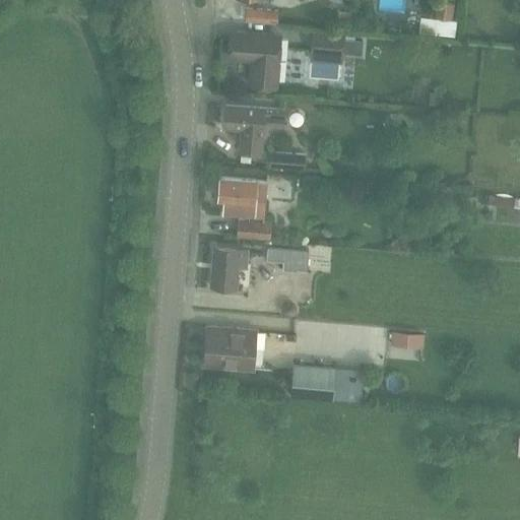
[(419,22),(418,31),(434,34),(455,37),(457,20),(452,20),(455,4),(437,1),(434,17),(420,16),(419,22)]
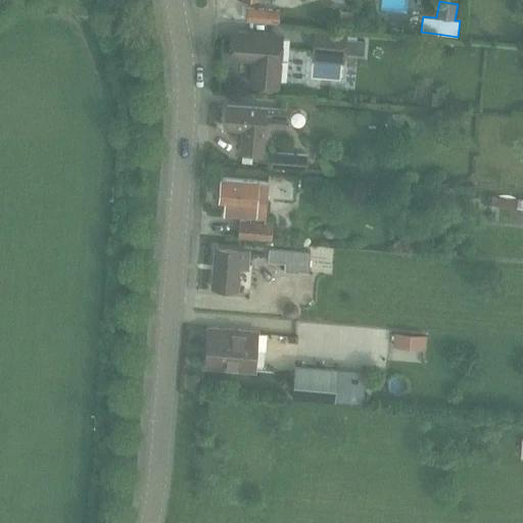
[(245,21),(279,24),(280,10),(246,8),(245,21)]
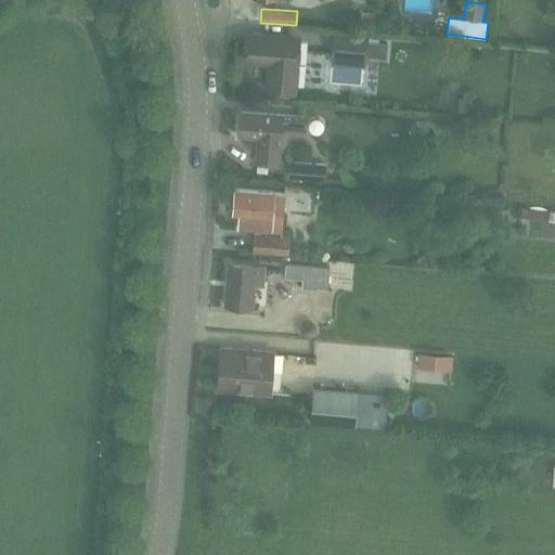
[(362,12),(361,22),(375,23),(376,13),(362,12)]
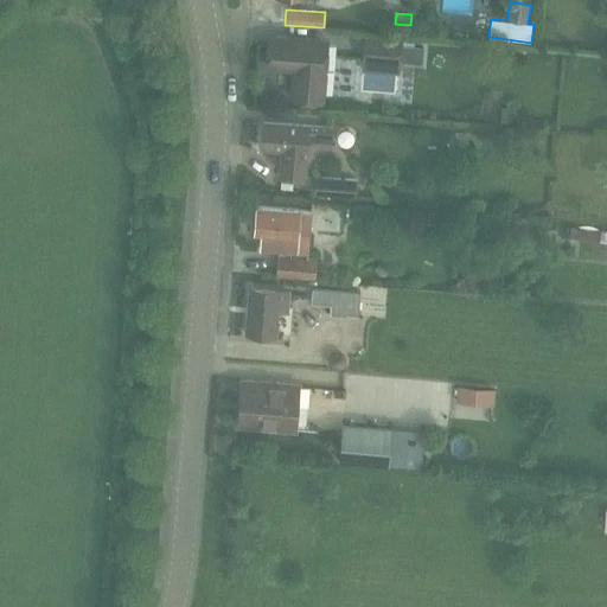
[(323,72),(325,44),(268,39),(266,66),(298,69),(295,97),(326,100),(328,72),(323,72)]
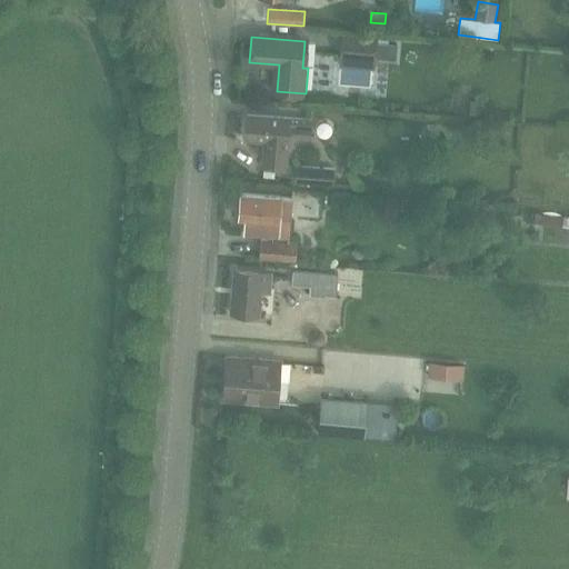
[(343,37),(342,56),(352,57),(373,59),(396,60),(397,45),(375,42),(375,40),(353,38),(343,37)]
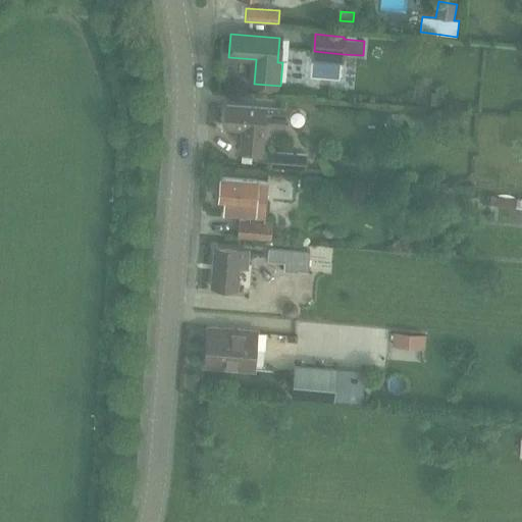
[(431,92),(430,104),(441,105),(442,93),(431,92)]
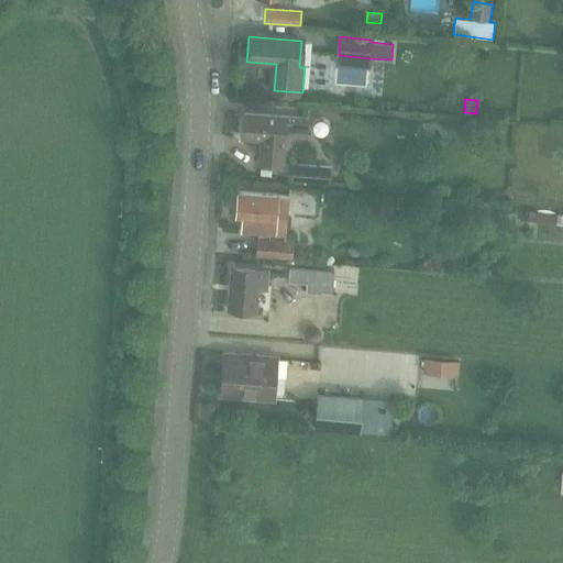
[(283,134),(300,135),(308,135),(309,119),(284,118),(284,117),(243,113),(241,138),(261,139),(260,159),(280,162),(283,134)]
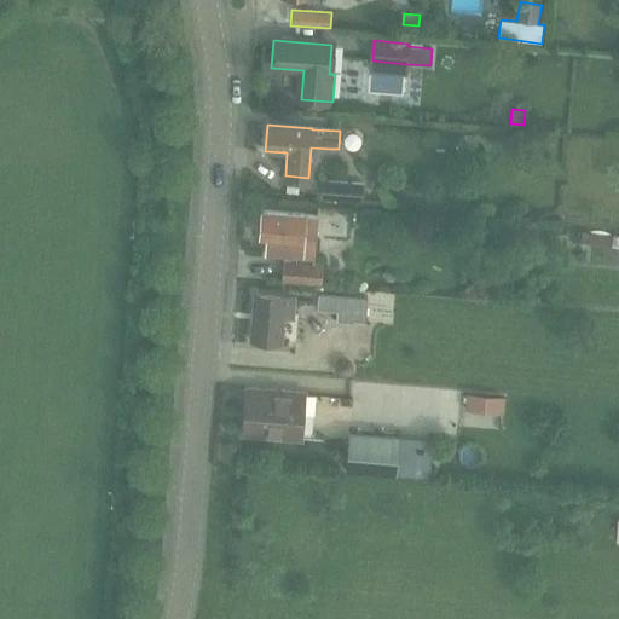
[(364,183),(323,179),(322,200),(363,202),(364,183)]
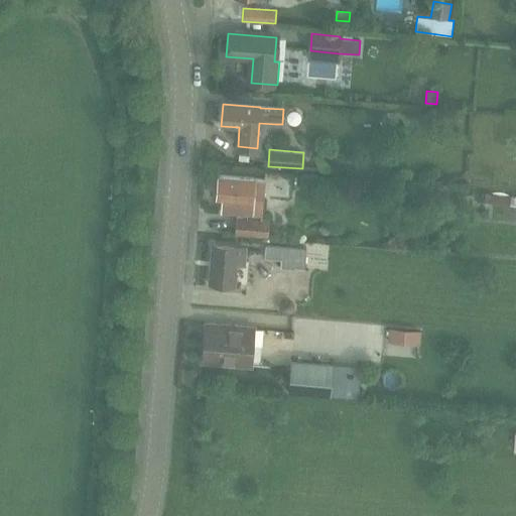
[(355,154),(350,159),(352,165),(358,167),(362,163),(361,156),(355,154)]
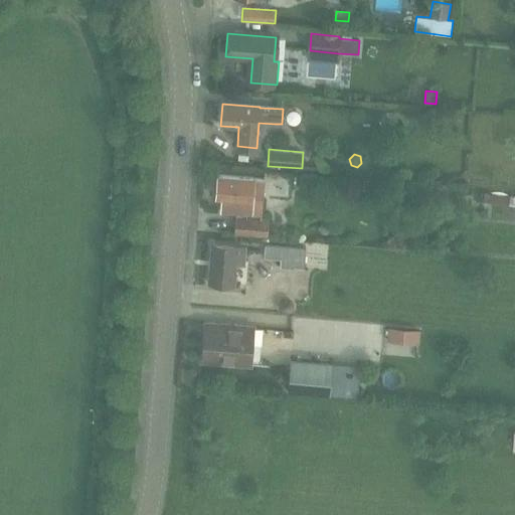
[(216,175),(214,198),(221,199),(221,211),(246,213),(251,213),(252,201),(262,202),(264,180),(254,179),(254,178),(216,175)]
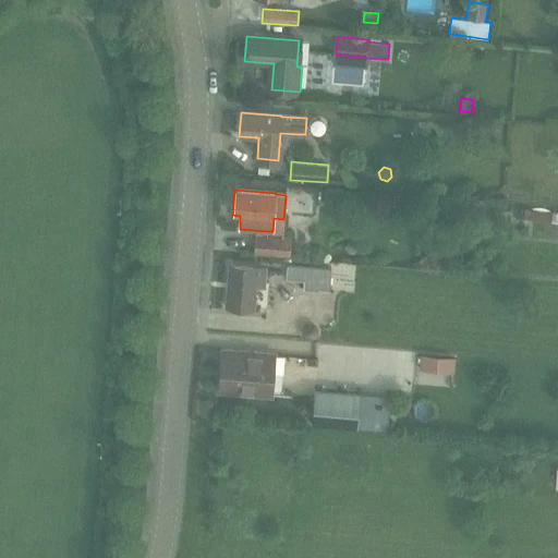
[(521,210),(520,220),(557,222),(557,213),(531,210),(521,210)]
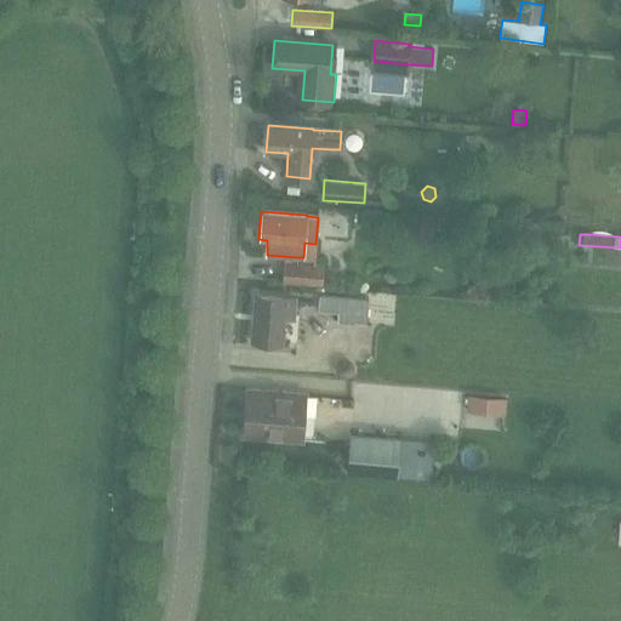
[(284,261),(283,280),(322,284),(323,284),(324,265),(323,265),(314,265),(297,262),(284,261)]
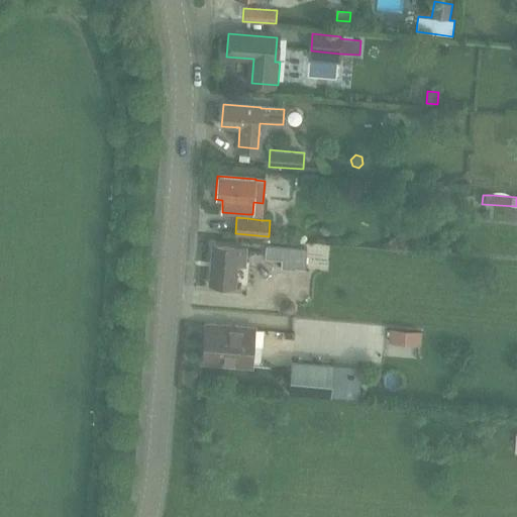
[(243,267),(245,249),(211,246),(209,284),(234,286),(236,266),(243,267)]
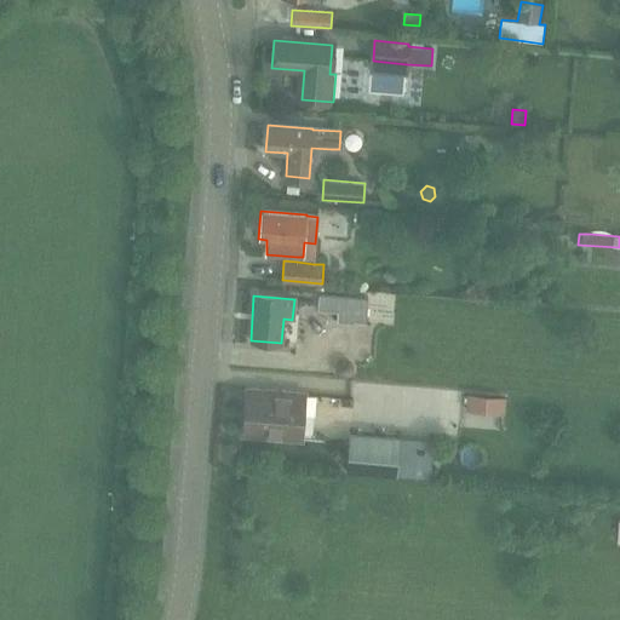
[(366,300),(319,296),(317,311),(337,313),(336,322),(352,325),(352,322),(365,323),(366,300)]
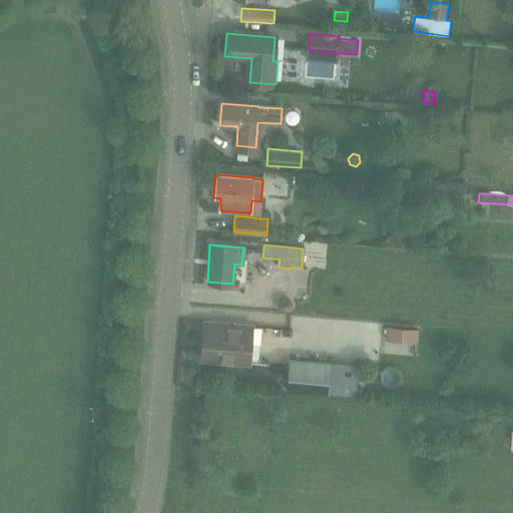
[(278,301),(277,307),(281,312),(288,312),(292,308),(293,302),(289,297),(283,297),(278,301)]
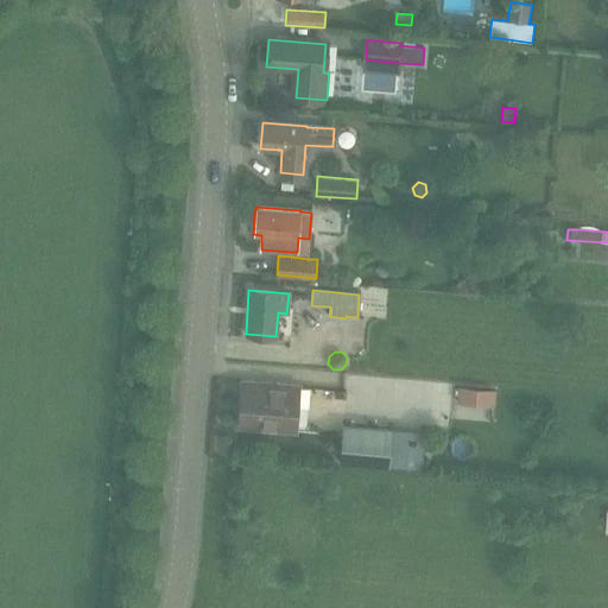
[(299,386),(242,381),(239,425),(296,430),(299,386)]
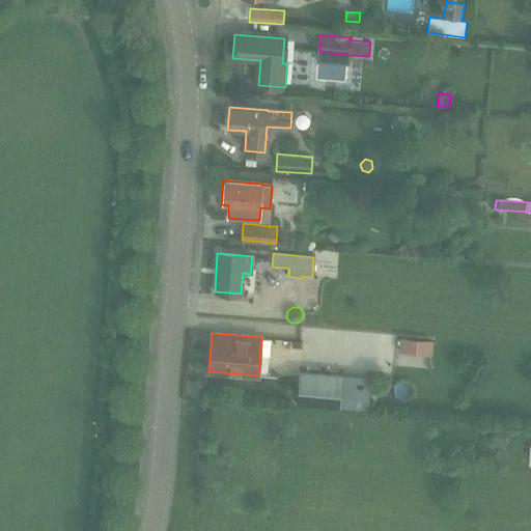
[(400,337),(399,352),(431,355),(432,340),(400,337)]
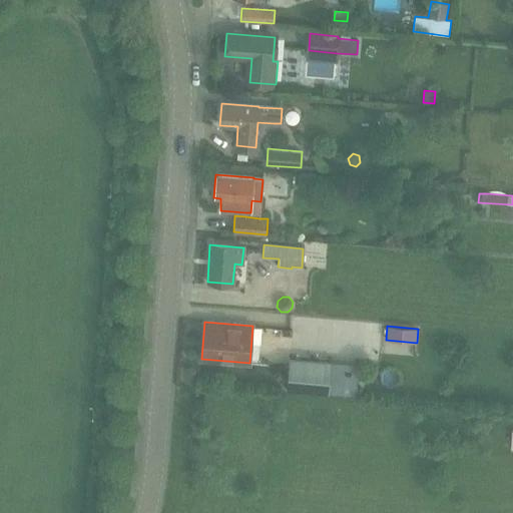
[(291,356),(288,388),(328,391),(331,359),(291,356)]
